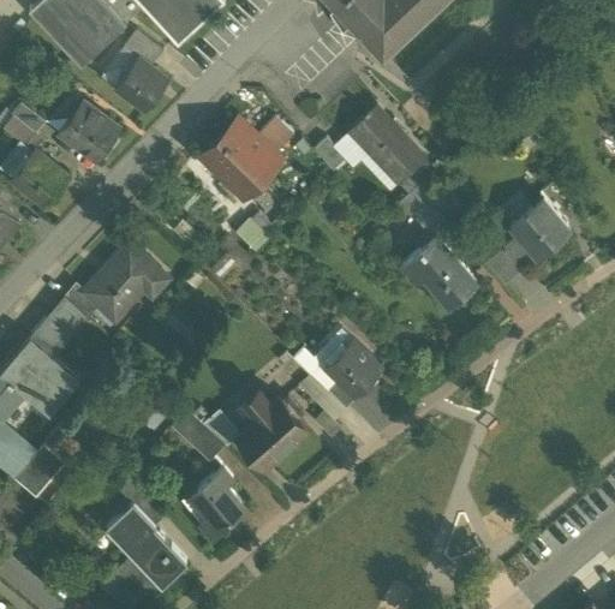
[(125,24),(102,0),(42,0),(37,5),(29,12),(81,69),(126,27),(125,24)]
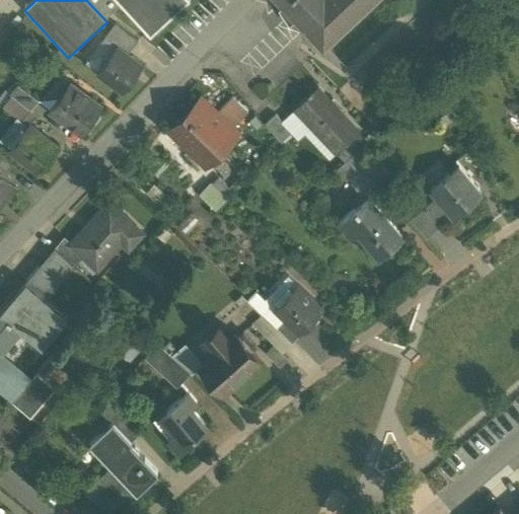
[(122,5),(117,0),(86,0),(105,20),(122,5)]
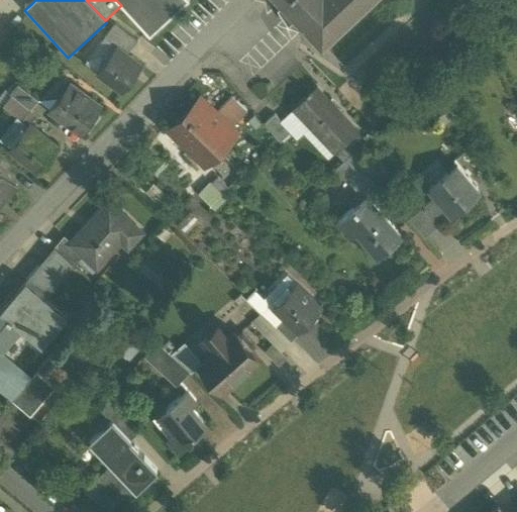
[(187,0),(116,0),(121,5),(149,35),(187,0)]
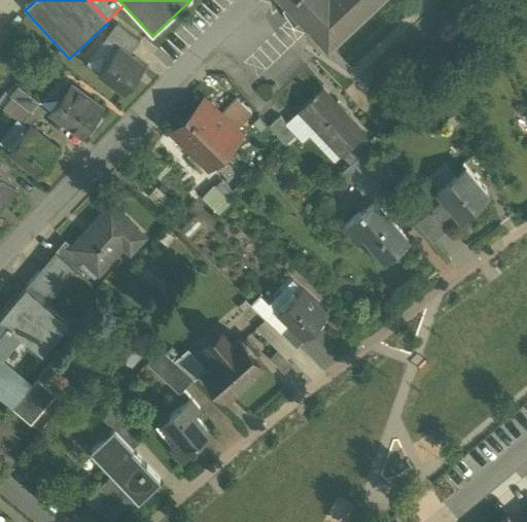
[(281,0),(328,50),(382,0),(281,0)]
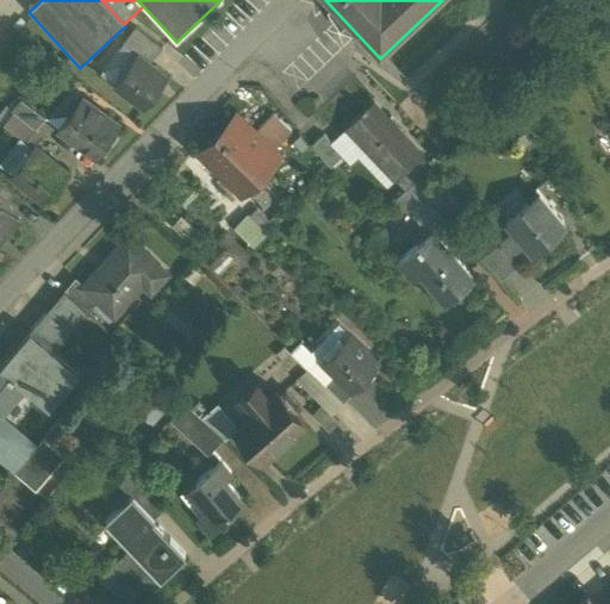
[(135,33),(122,51),(136,62),(137,61),(149,70),(162,54),(135,33)]
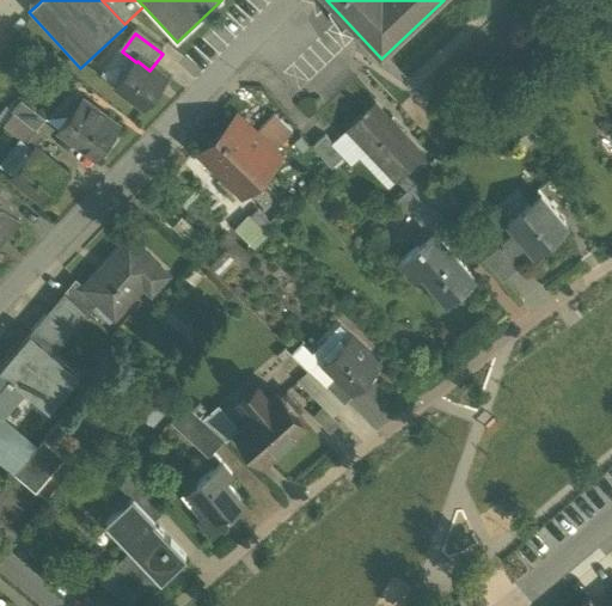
[(122,51),(101,80),(116,91),(136,62),(122,51)]
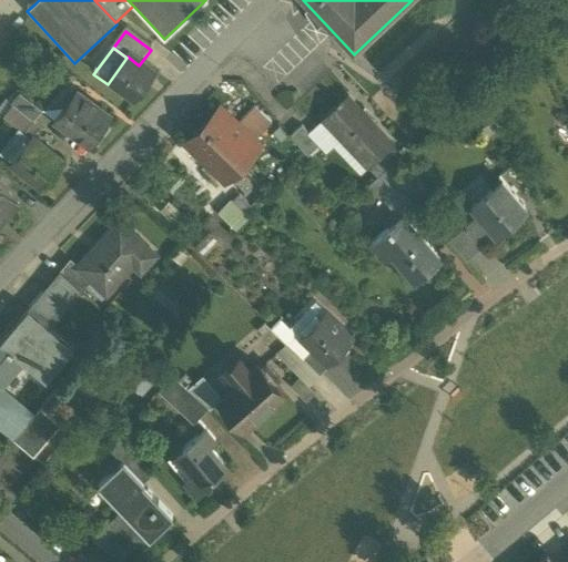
[(127,58),(108,84),(135,105),(155,78),(139,65),(128,57),(127,58)]
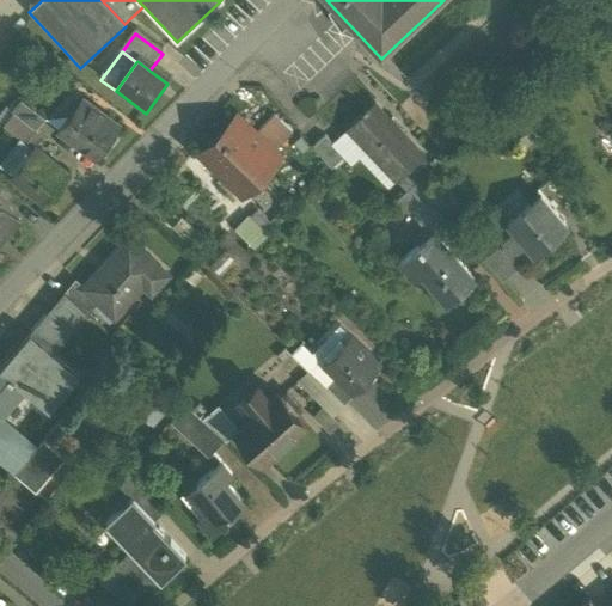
[(120,130),(83,102),(59,134),(96,161),(120,130)]
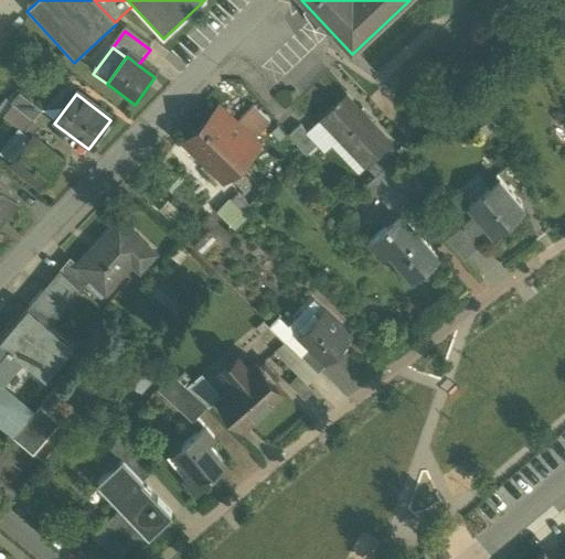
[(42,114),(20,96),(10,108),(12,109),(33,126),(42,114)]
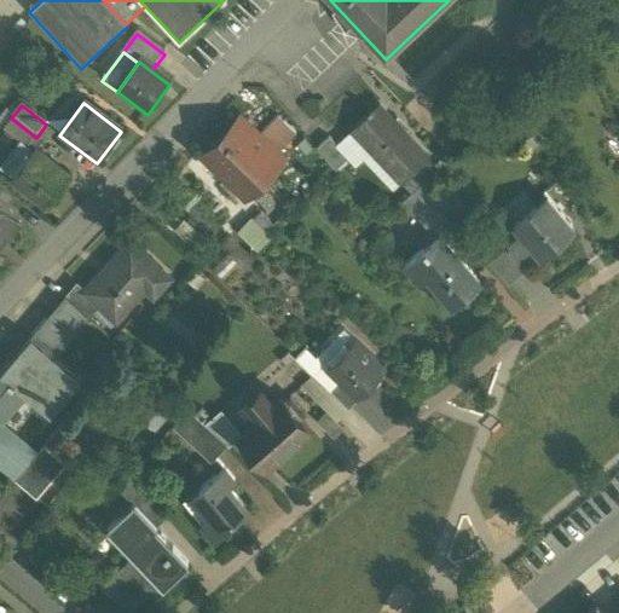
[(428,162),(377,110),(372,116),(370,114),(366,119),(368,120),(351,137),(401,189),(428,162)]
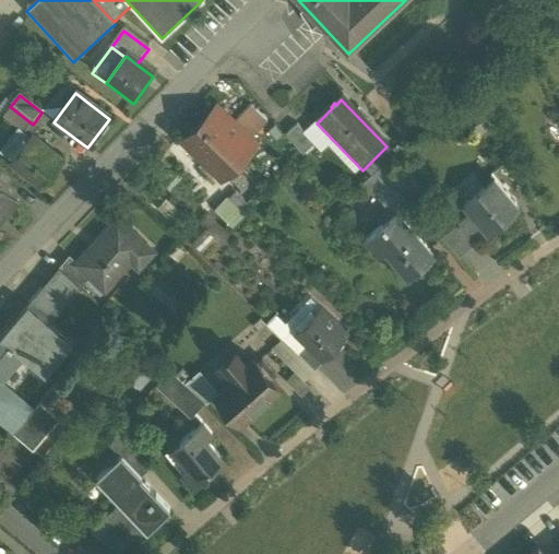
[(33,125),(12,108),(4,118),(25,134),(33,125)]
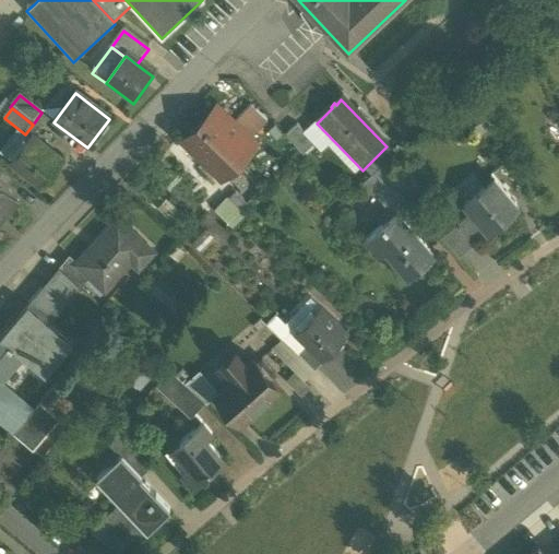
[(268,127),(251,110),(234,129),(248,143),(250,145),(268,127)]
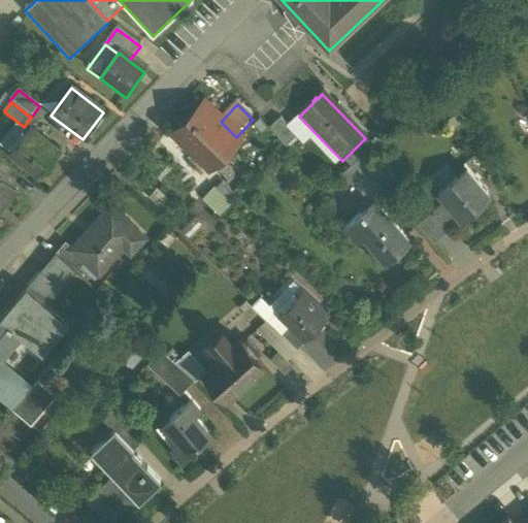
[(221,122),(205,106),(173,138),(203,167),(234,135),(221,122)]
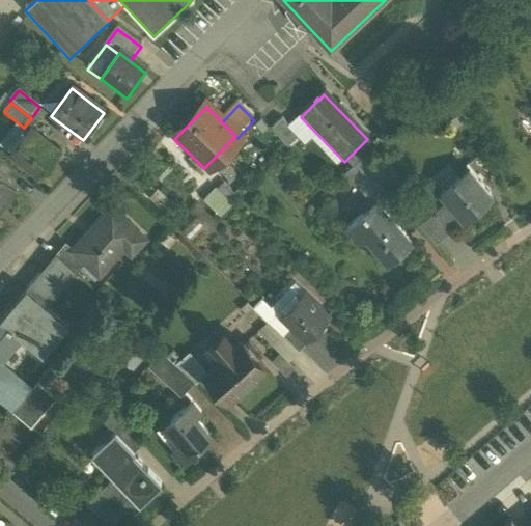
[(458,118),(451,126),(457,132),(465,125),(458,118)]
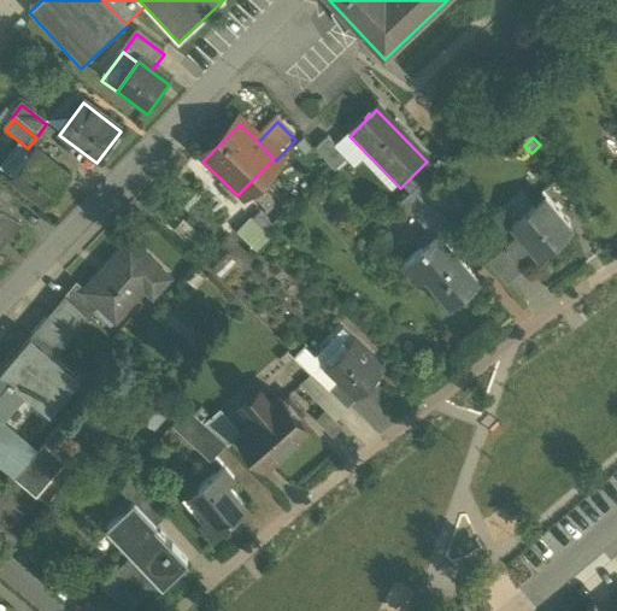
[(346,163),(327,142),(313,154),(333,175),(346,163)]
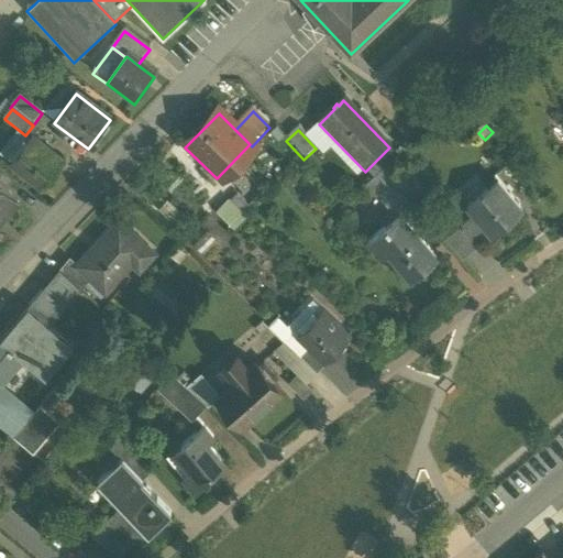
[(63,164),(32,139),(10,166),(42,192),(63,164)]
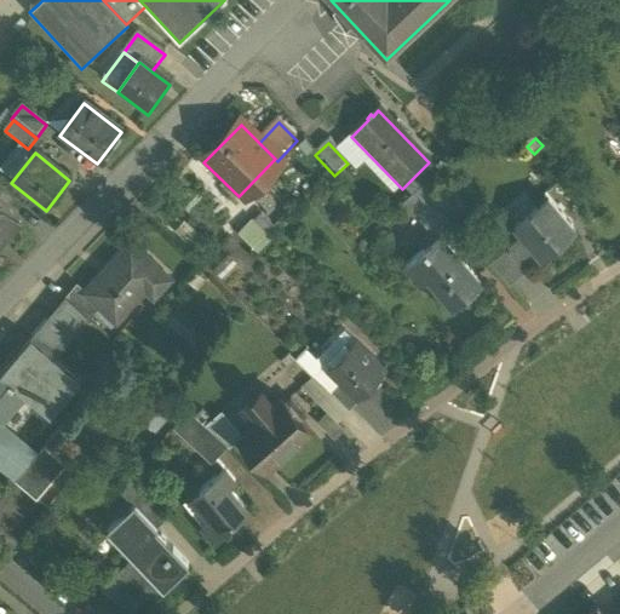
[(436,207),(422,190),(407,204),(422,219),(436,207)]
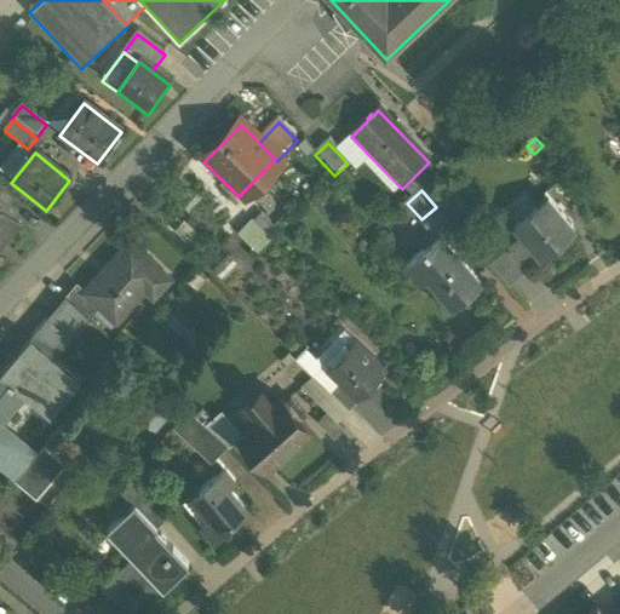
[(549,202),(515,231),(541,263),(575,234),(549,202)]
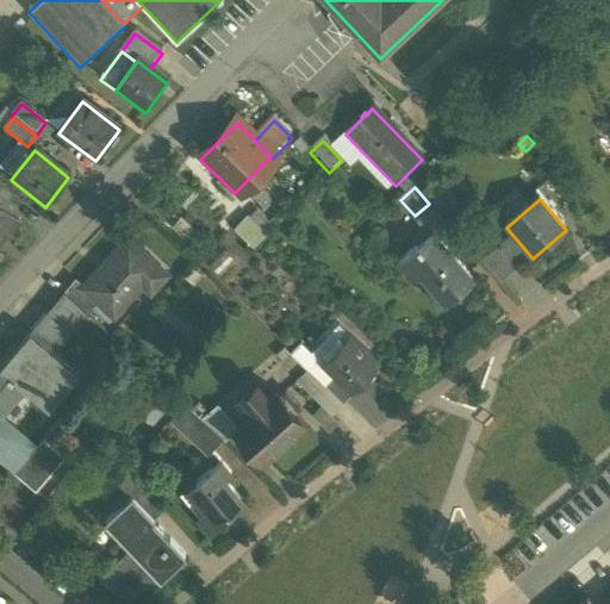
[(415,216),(400,200),(397,204),(423,234),(428,229),(415,216)]
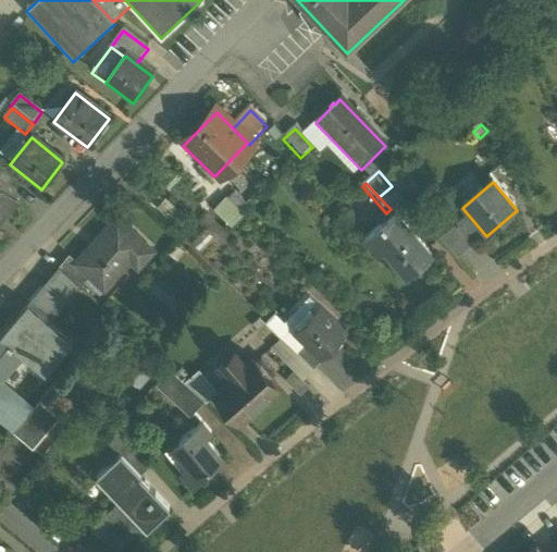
[(392,186),(379,197),(391,209),(395,215),(397,216),(408,206),(392,186)]
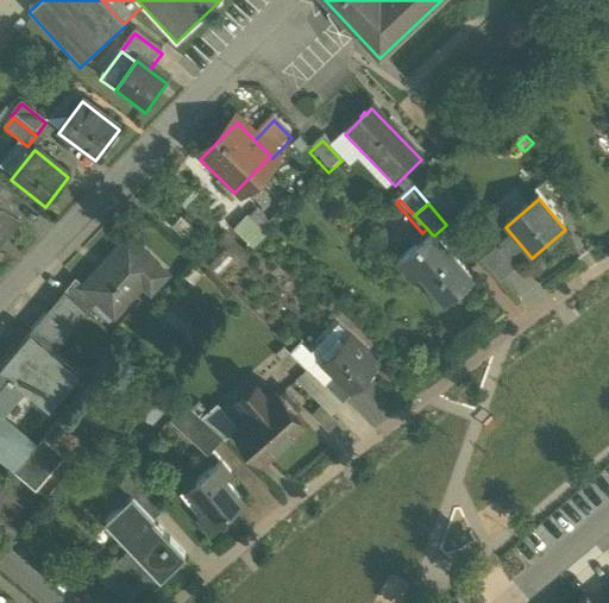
[(0,207),(0,247),(19,224),(0,207)]
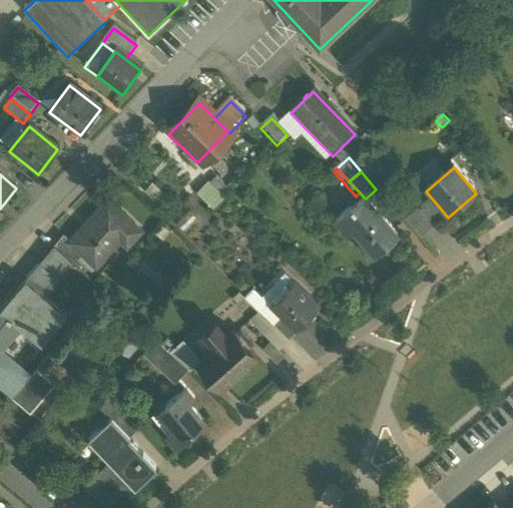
[(226,191),(215,179),(208,186),(219,198),(226,191)]
